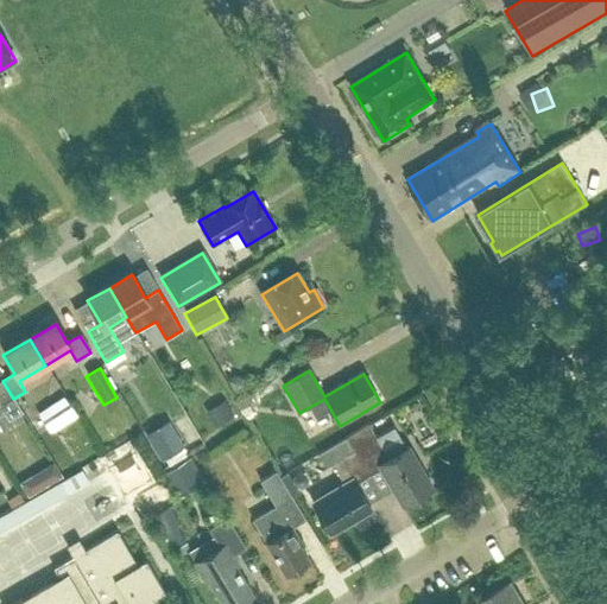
[(0,405),(0,406),(13,399),(2,381),(0,382),(0,405)]
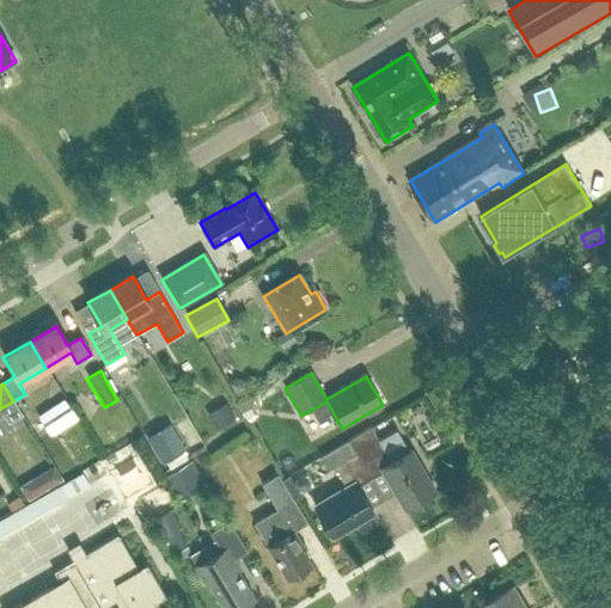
[(50,437),(78,421),(65,400),(37,418),(50,437)]
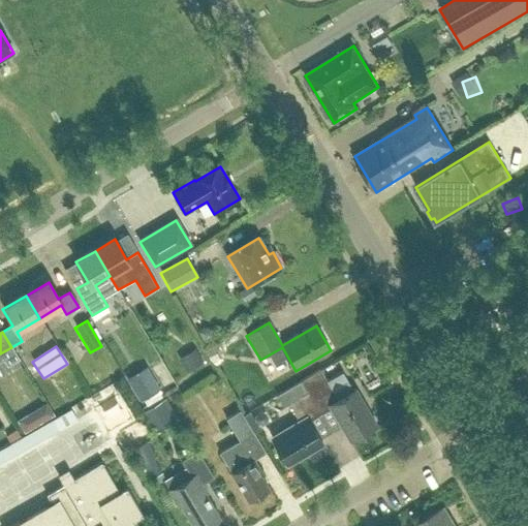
[(196,349),(179,360),(187,374),(205,364),(196,349)]
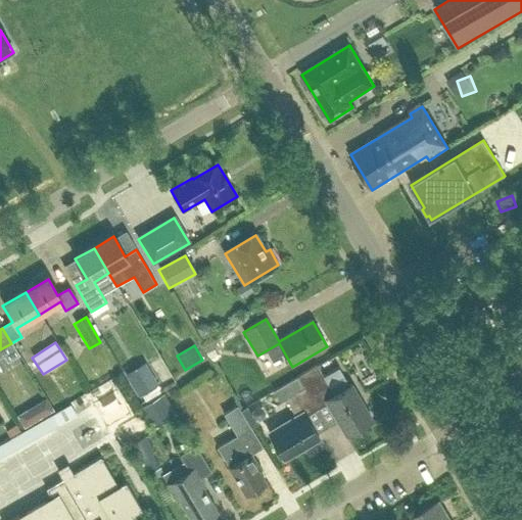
[(36,415),(52,402),(21,363),(5,376),(36,415)]
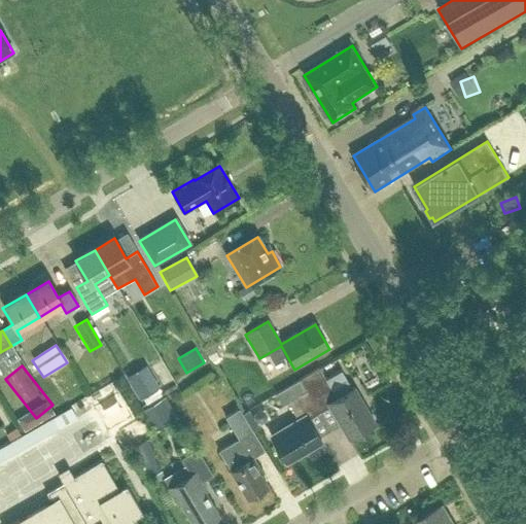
[(139,402),(160,389),(146,367),(126,379),(139,402)]
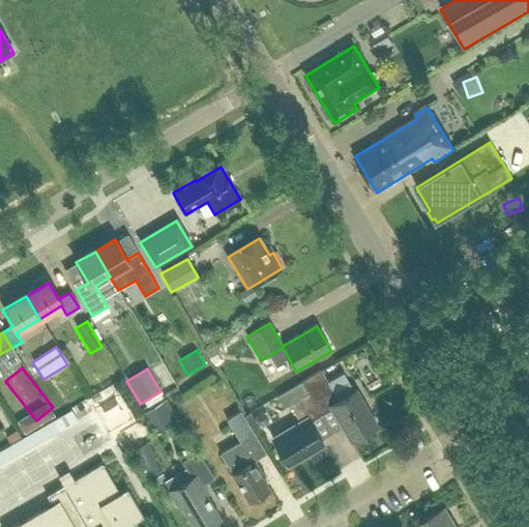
[(376,427),(355,391),(339,401),(321,372),(302,383),(321,415),(331,409),(351,441),(376,427)]
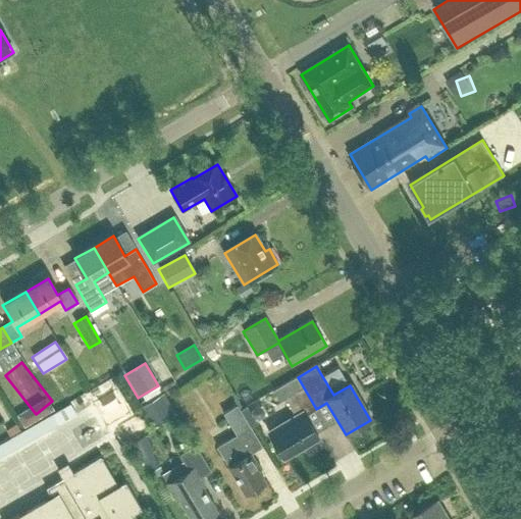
[(318,437),(305,416),(316,409),(298,377),(273,392),(280,403),(284,400),(296,417),(268,433),(282,459),(318,437)]
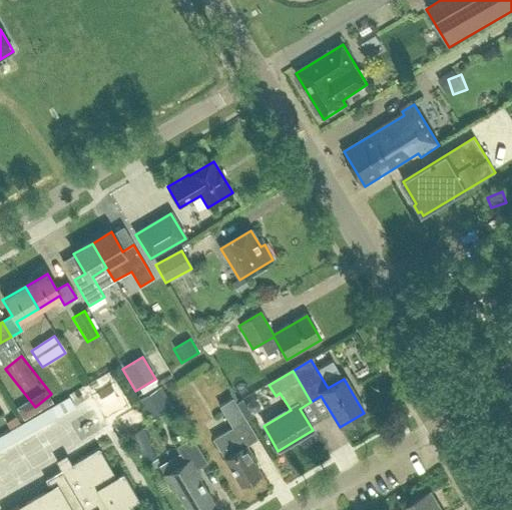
[(117,376),(96,384),(109,418),(130,410),(117,376)]
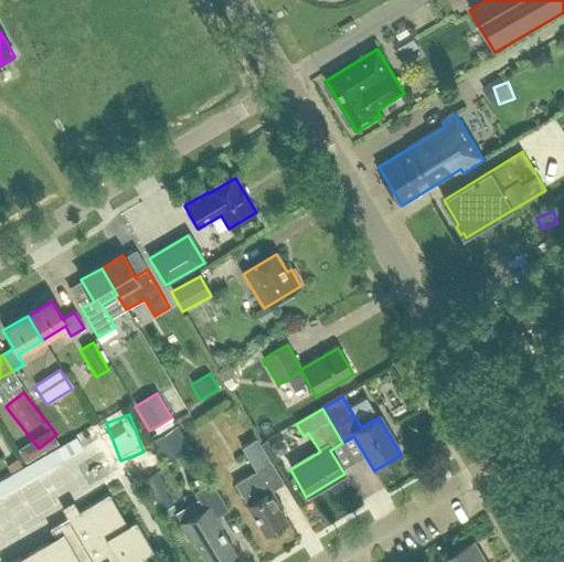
[(180,428),(160,443),(171,459),(191,445),(180,428)]
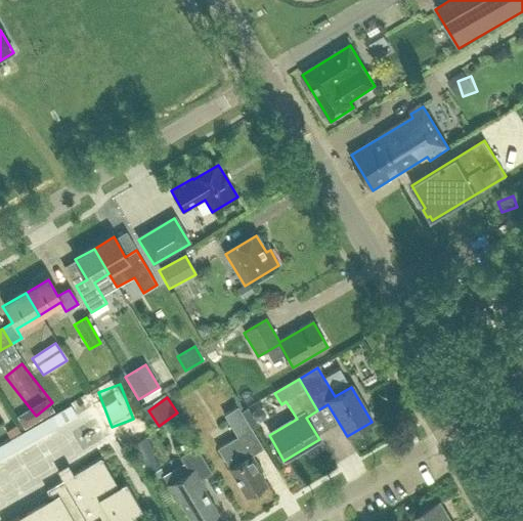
[(75,403),(57,411),(64,427),(82,418),(75,403)]
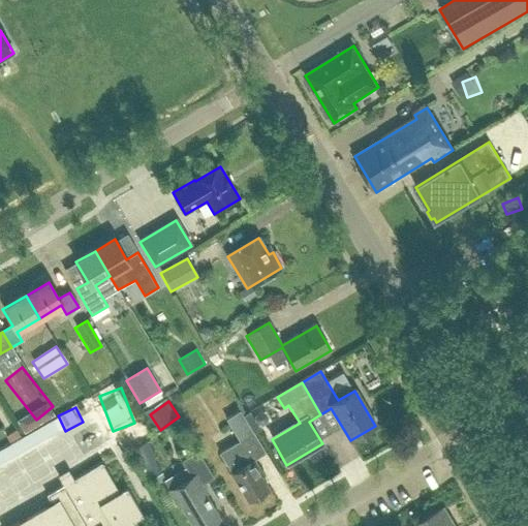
[(239,443),(231,447),(220,455),(231,473),(248,501),(269,489),(260,476),(262,475),(254,461),(267,454),(254,434),(240,411),(225,420),(239,443)]
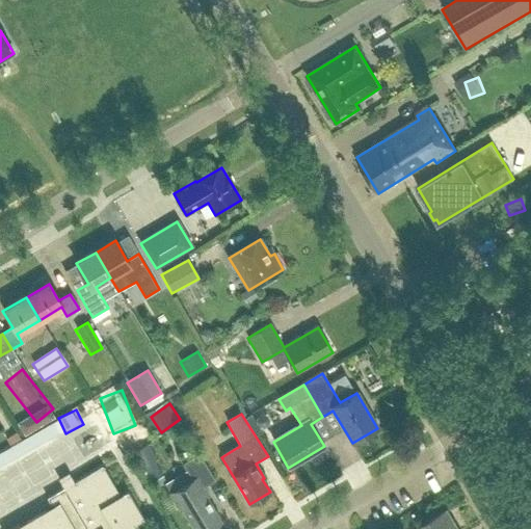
[(26,419),(18,424),(25,437),(37,429),(32,420),(26,419)]
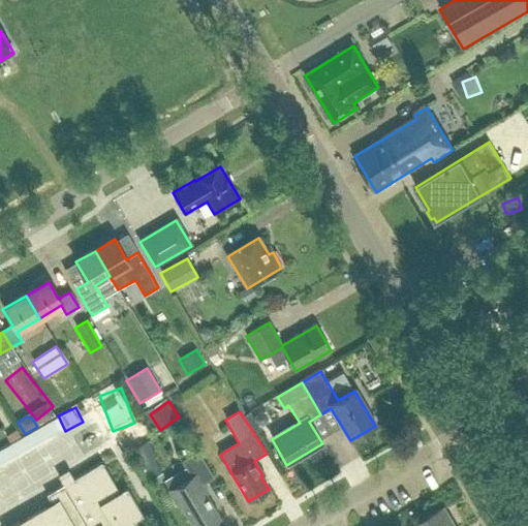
[(138,525),(135,521),(144,517),(127,488),(119,493),(102,463),(47,496),(52,503),(12,525),(138,525)]
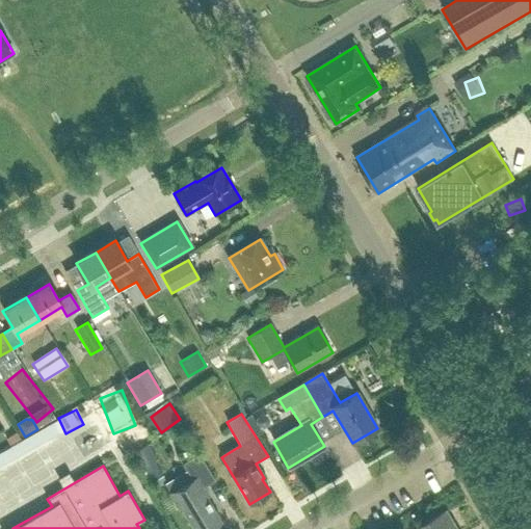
[(365,493),(375,485),(367,473),(356,480),(365,493)]
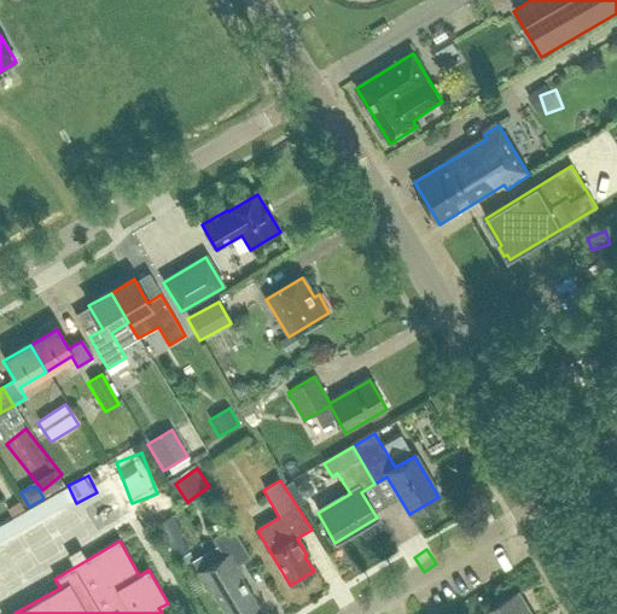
[(242,613),(257,604),(240,577),(244,574),(231,553),(214,562),(223,579),(210,588),(225,613),(242,613)]
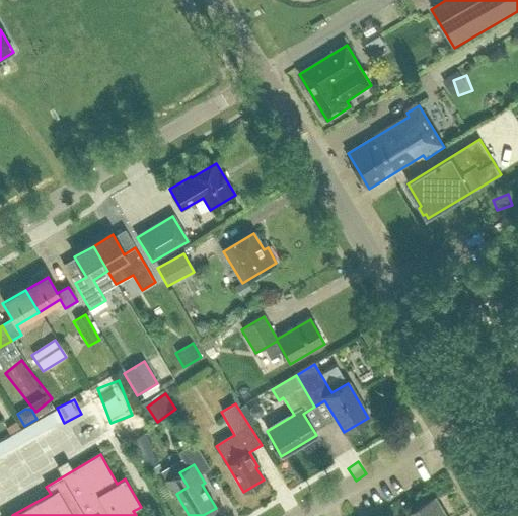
[(446,515),(436,498),(408,515),(446,515)]
